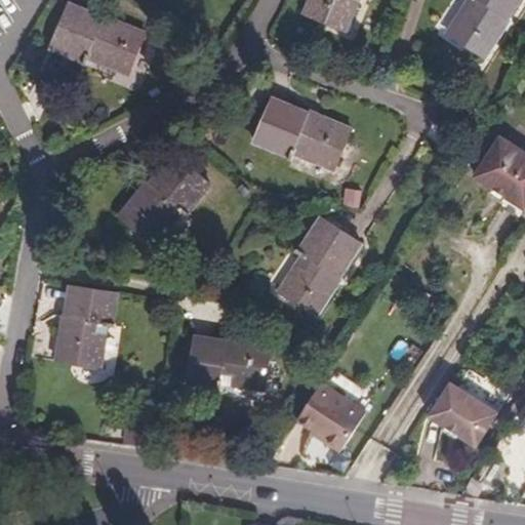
[(313,0),(308,13),(347,31),(360,0),(313,0)]
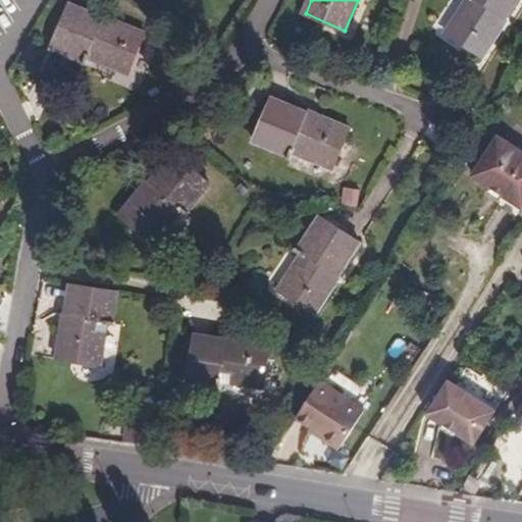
[(481,0),(477,8),(469,3),(449,37),(485,58),(510,20),(507,18),(517,0),(481,0)]
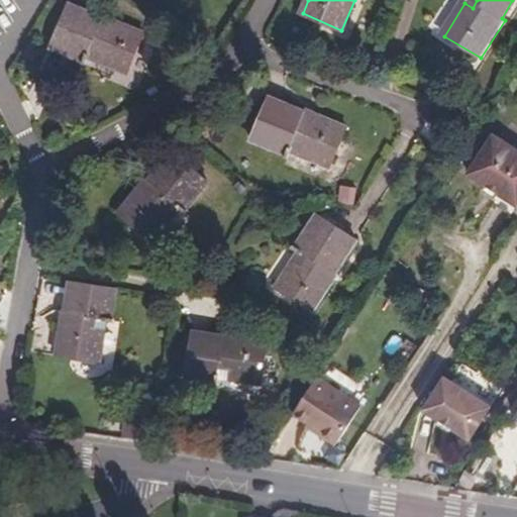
[(72,1),(53,41),(86,57),(92,42),(103,46),(101,54),(130,68),(147,30),(114,15),(112,18),(72,1)]
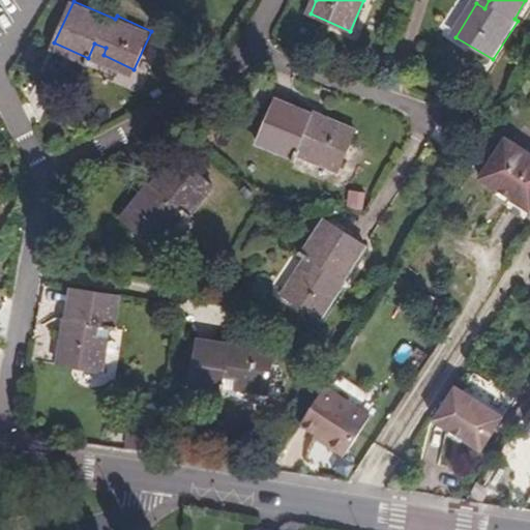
[(38,89),(55,93),(63,56),(47,53),(38,89)]
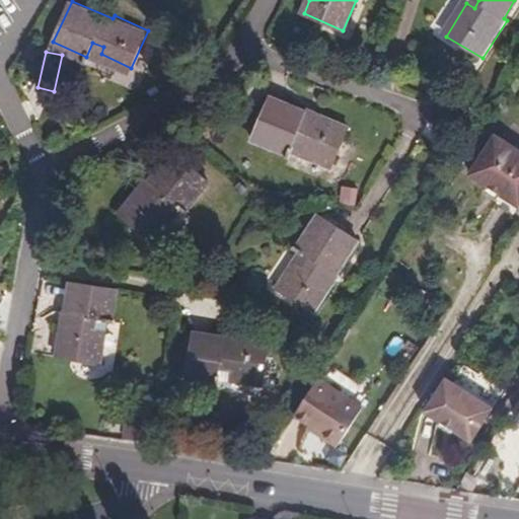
[(271,96),(253,138),(291,155),(297,141),(308,146),(305,154),(335,166),(351,129),(315,113),(315,116),(271,96)]
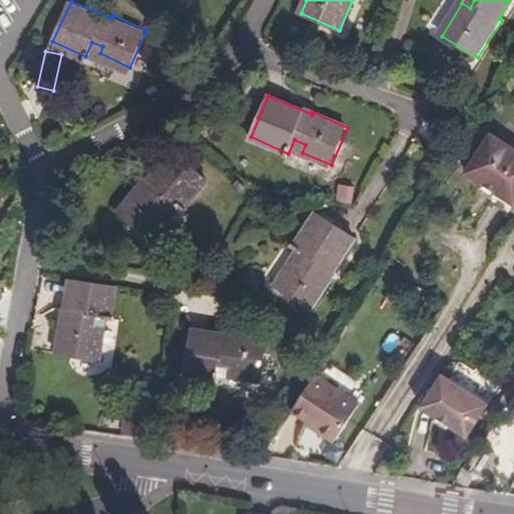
[(464,173),(482,184),(493,191),(495,192),(491,201),(507,211),(513,200),(513,148),(489,133),(464,173)]
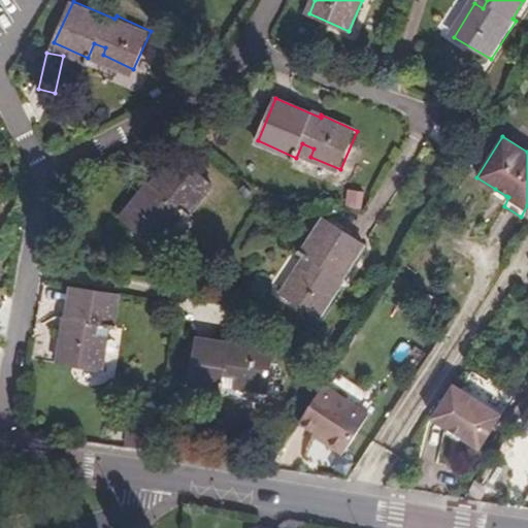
[(337,183),(351,189),(363,160),(350,154),(337,183)]
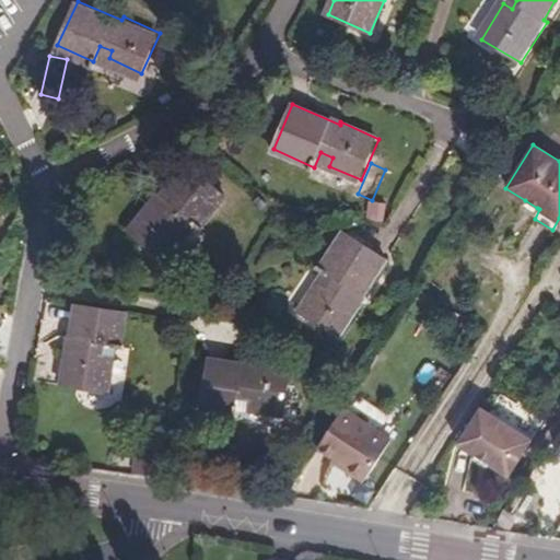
[(197,224),(223,195),(186,164),(156,199),(154,196),(127,226),(162,257),(185,230),(176,223),(184,213),(197,224)]
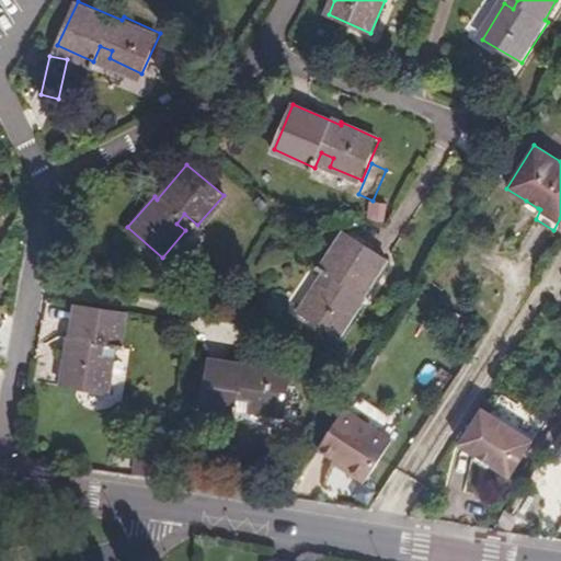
[(538,208),(526,201),(522,208),(534,216),(538,208)]
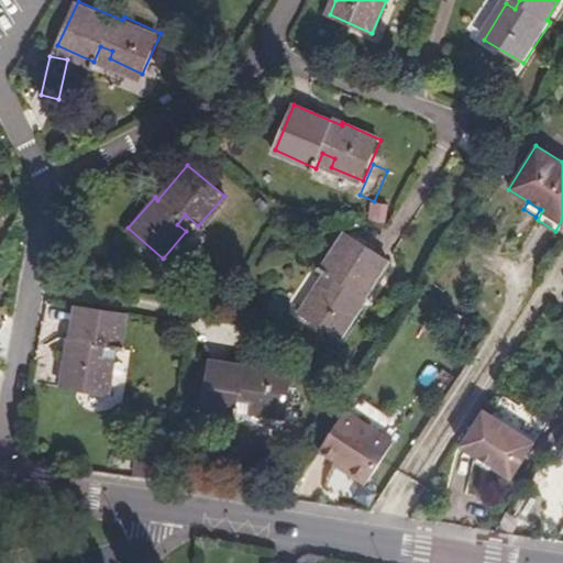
[(392,224),(394,205),(375,202),(373,221),(392,224)]
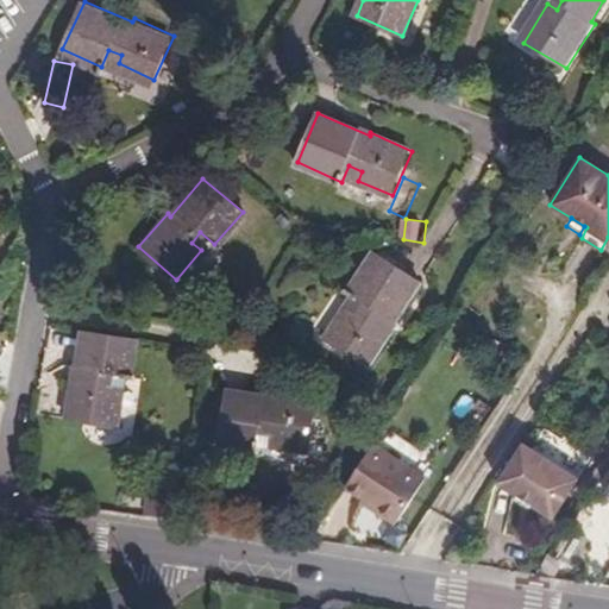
[(419,283),(376,255),(347,295),(365,306),(357,316),(349,312),(328,343),(369,369),(393,333),(388,330),(419,283)]
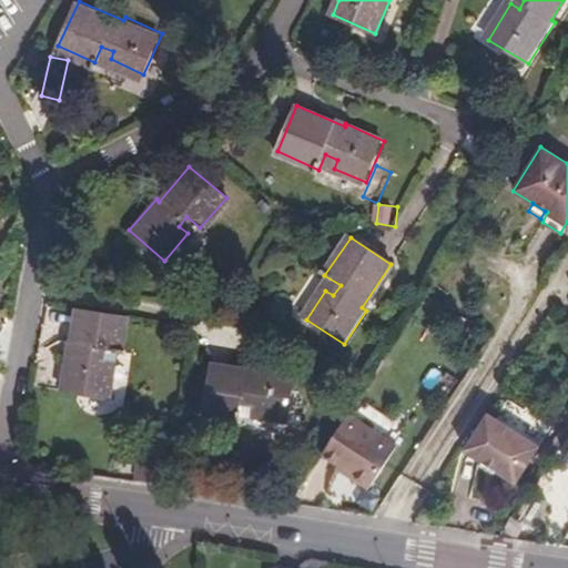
[(127,315),(78,307),(72,350),(66,350),(60,388),(107,396),(112,362),(102,359),(104,348),(120,351),(127,315)]
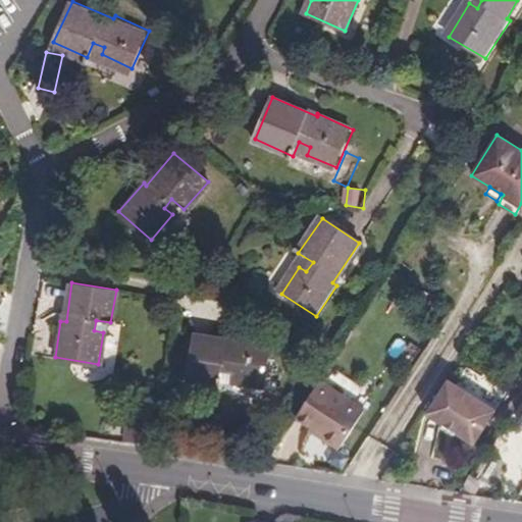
[(229,341),(194,333),(186,379),(218,384),(220,369),(232,371),(231,379),(265,384),(272,344),(230,336),(229,341)]
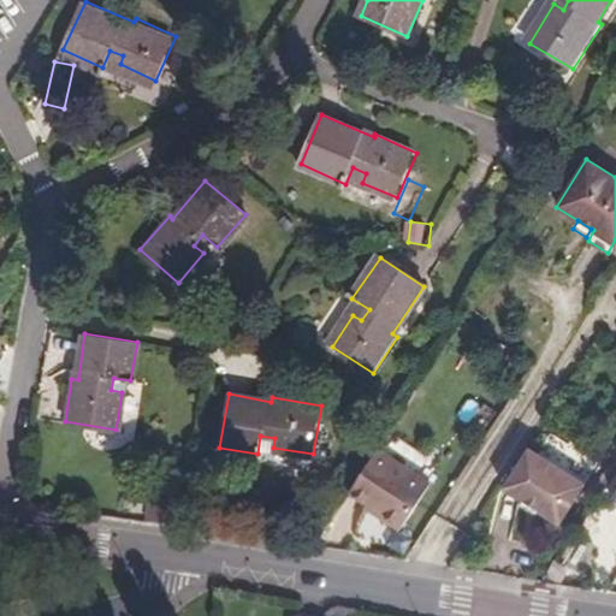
[(527,449),(504,486),(525,499),(526,497),(546,510),(545,513),(561,523),(585,486),(527,449)]
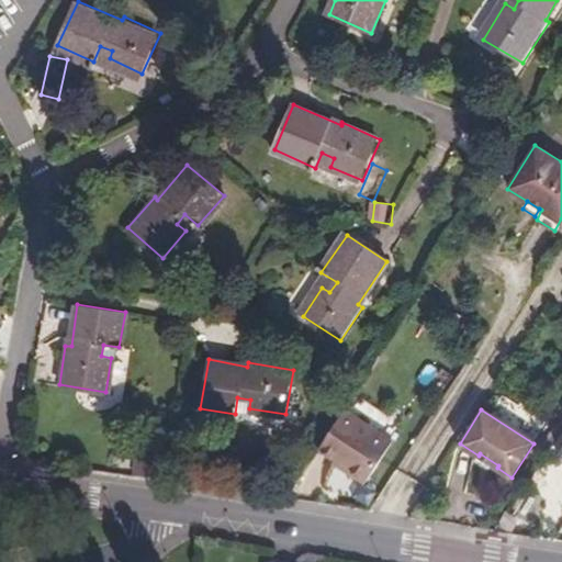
[(345,412),(318,450),(335,462),(346,469),(345,471),(364,484),(392,442),(345,412)]
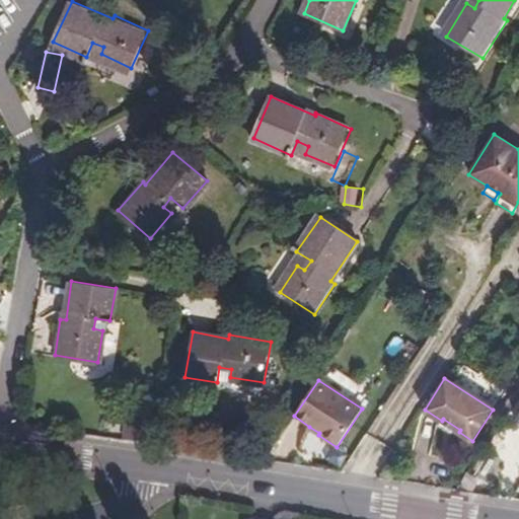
[(443,419),(442,421),(459,432),(460,430),(443,419)]
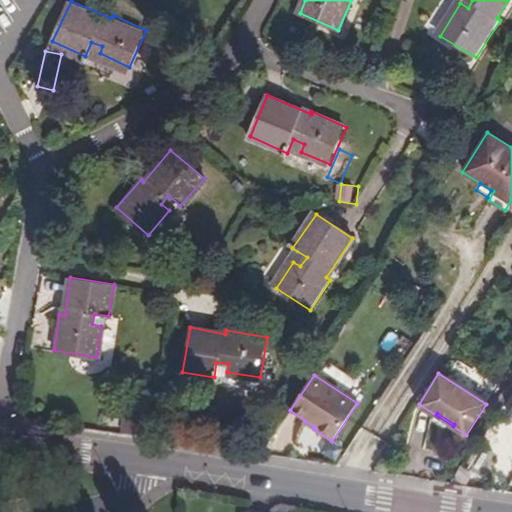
[(125,436),(155,440),(158,419),(128,415),(125,436)]
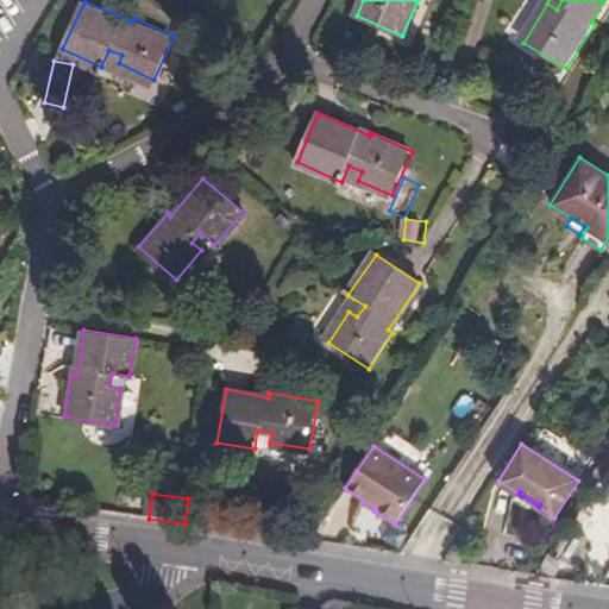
[(375,508),(363,501),(362,502),(374,510),(375,508)]
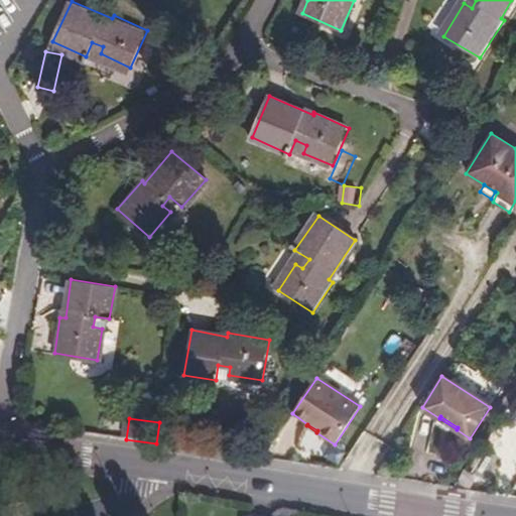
All buildings are outlined.
